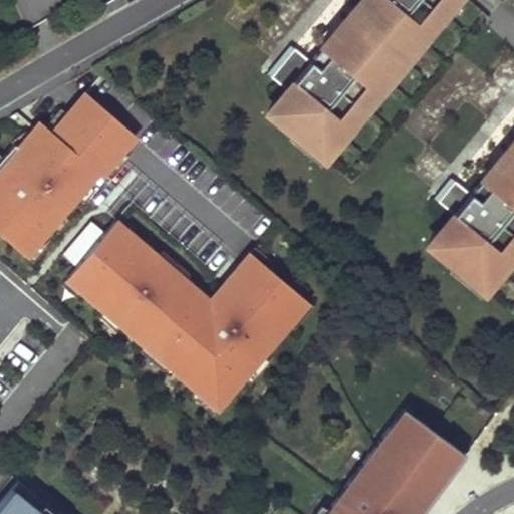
[(360,0),(309,62),(293,49),(277,68),(293,81),(268,112),(291,132),(286,138),(304,153),(316,138),(322,143),(440,0),(360,0)]
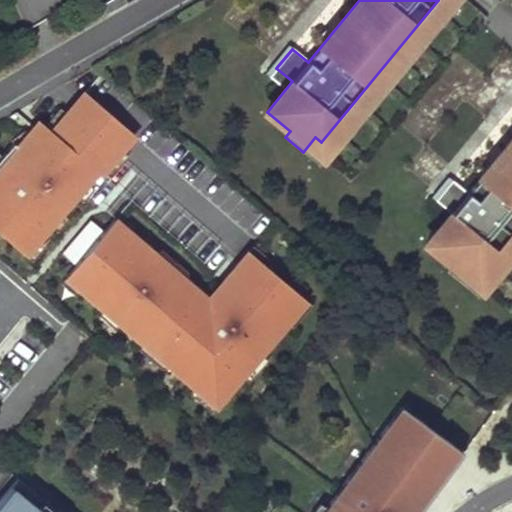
[(453,0),(438,0),(321,142),(315,137),(303,152),(318,164),(453,0)]
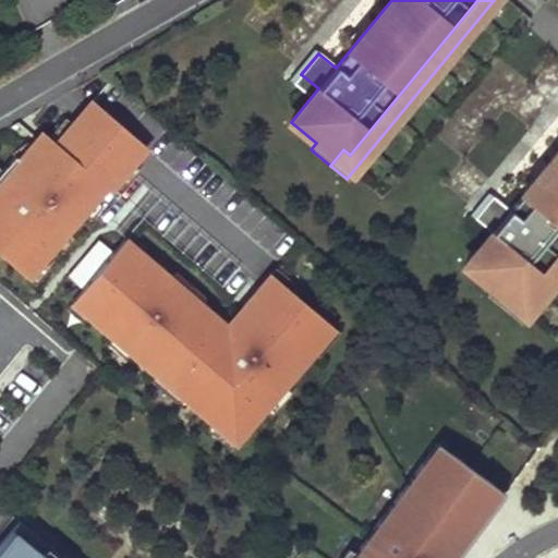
[(74,121),(57,142),(107,184),(111,189),(147,146),(93,99),(74,121)]
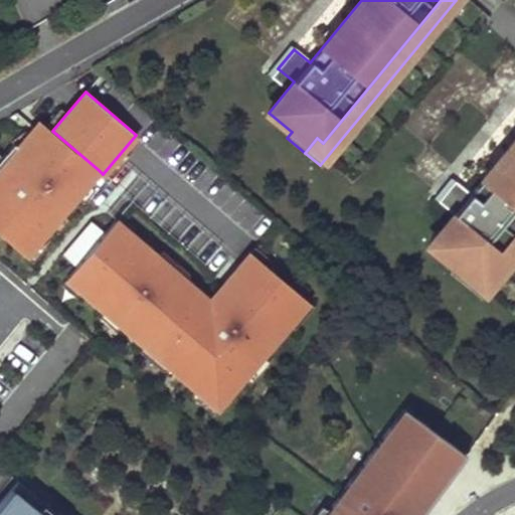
[(45,125),(52,131),(68,112),(61,106),(45,125)]
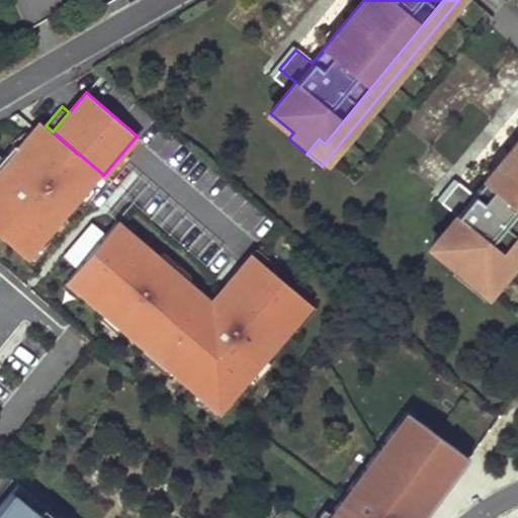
[(99,171),(53,132),(46,125),(40,121),(29,134),(18,147),(14,144),(2,158),(0,160),(0,235),(26,257),(40,241),(52,228),(63,214),(77,197),(88,185),(99,171)]
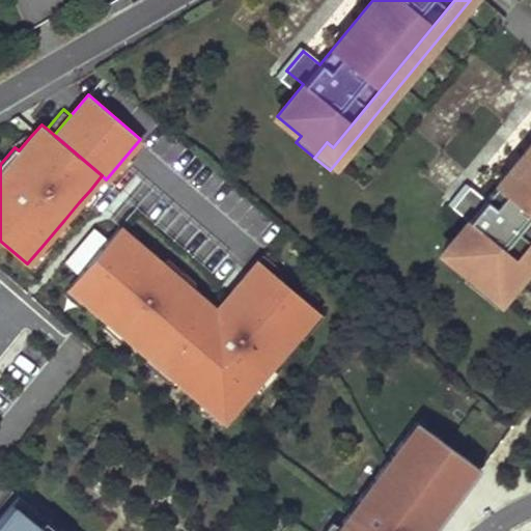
[(26,134),(11,144),(15,147),(19,150),(30,137),(26,134)]
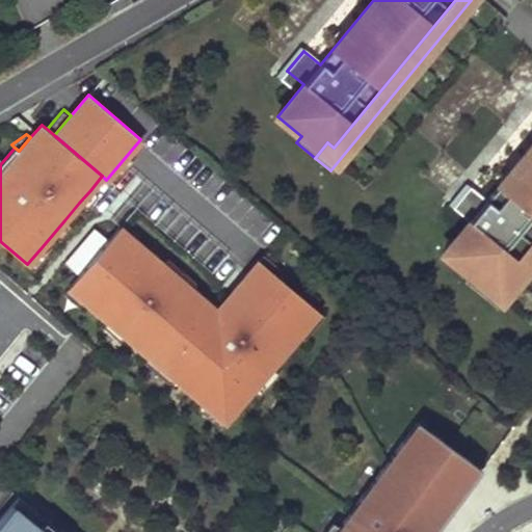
[(531,144),(485,201),(470,187),(452,207),(470,220),(443,253),(467,272),(462,278),(481,294),(494,278),(499,284),(531,243),(531,144)]
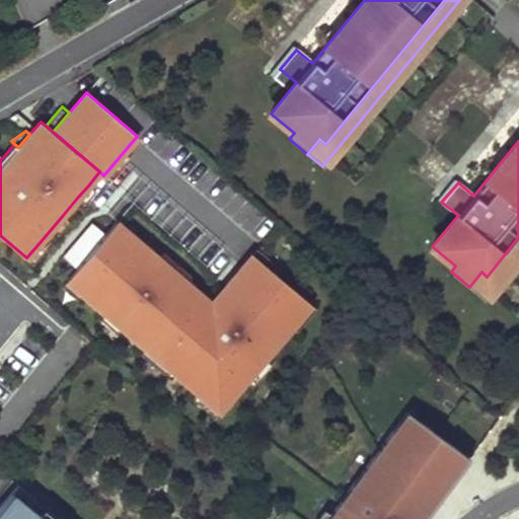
[(88,186),(77,198),(84,204),(95,191),(88,186)]
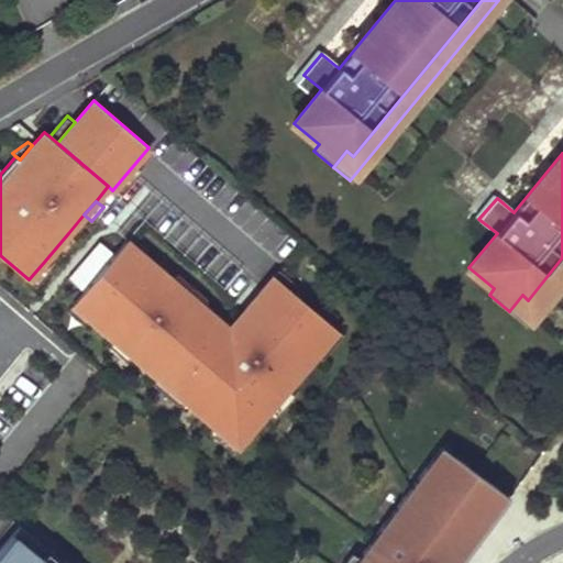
[(141,254),(144,250),(145,251),(150,246),(133,232),(125,240),(141,254)]
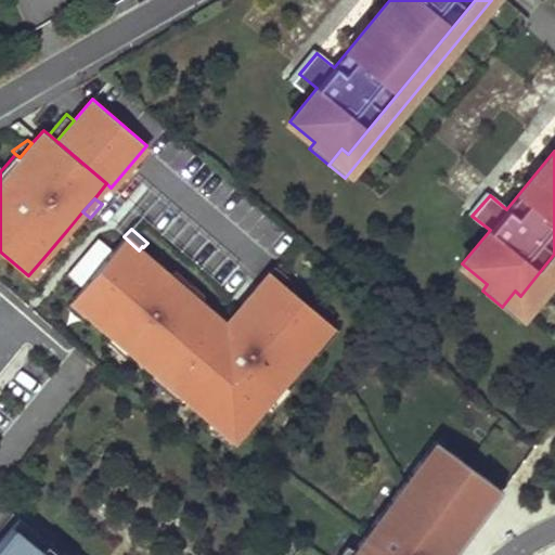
[(67,230),(55,244),(63,250),(74,236),(67,230)]
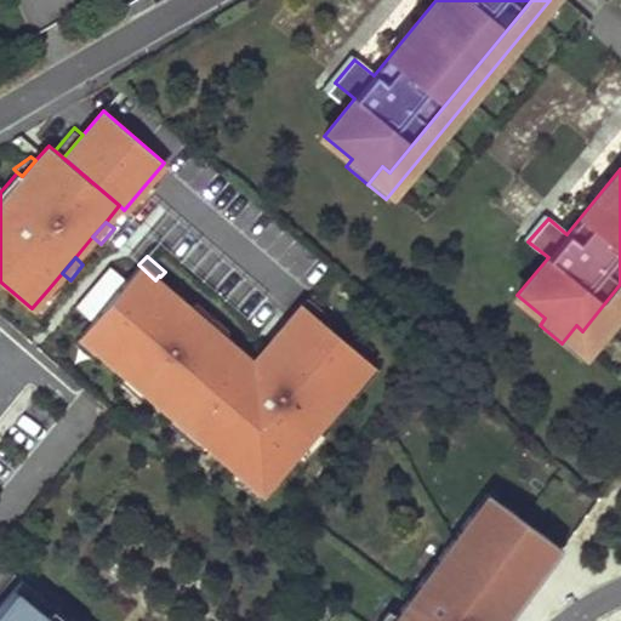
[(77,303),(95,318),(129,277),(112,262),(77,303)]
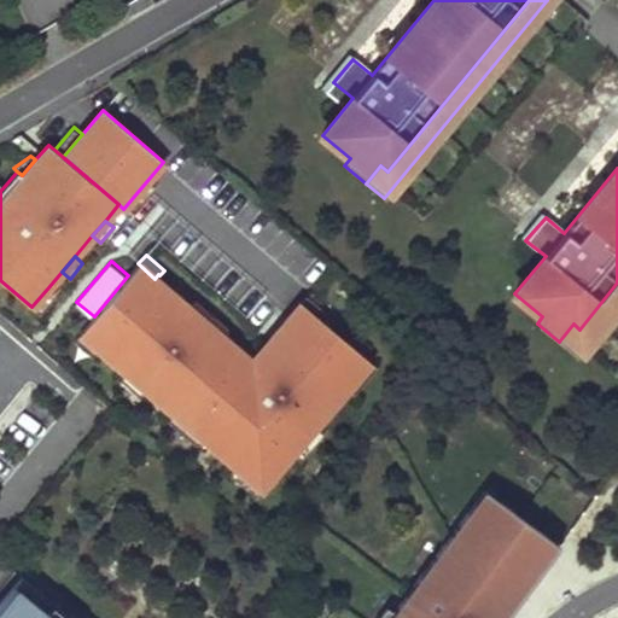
[(243,468),(264,487),(295,454),(319,429),(354,392),(361,384),(359,380),(374,363),(330,322),(328,321),(325,325),(302,304),(274,333),(281,340),(252,372),(233,355),(242,345),(225,331),(222,333),(190,305),(191,303),(191,302),(159,275),(158,274),(155,279),(138,263),(128,275),(94,316),(81,331),(99,347),(97,349),(98,350),(126,373),(127,374),(128,371),(146,386),(144,389),(145,390),(173,414),(175,410),(194,426),(192,430),(202,438),(235,466),(240,471),(243,468)]
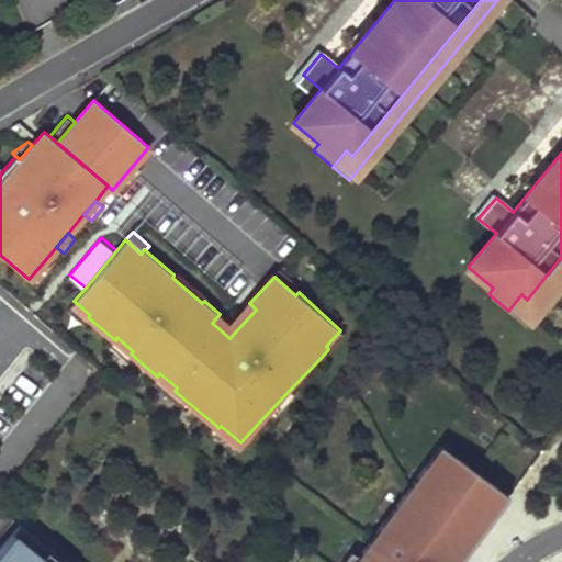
[(561,277),(561,257),(527,300),(521,294),(508,311),(524,324),(561,277)]
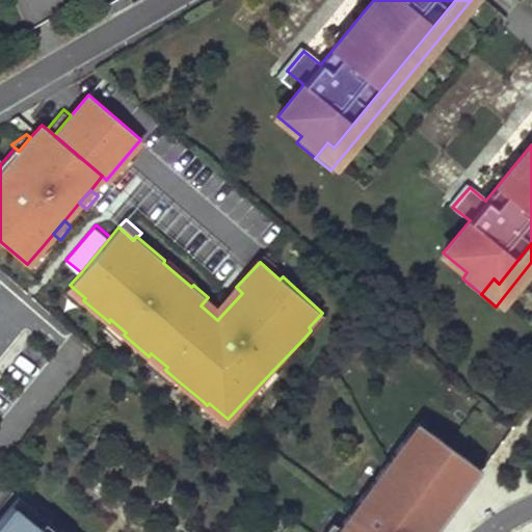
[(42,247),(27,264),(34,270),(48,254),(42,247)]
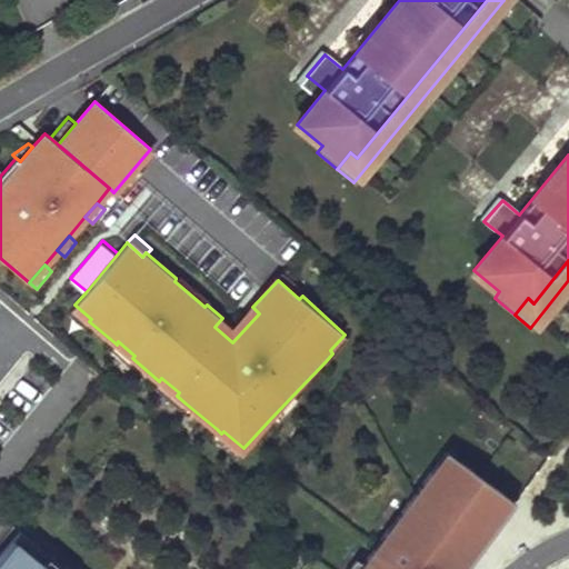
[(299,299),(302,296),(303,297),(308,291),(287,271),(278,280),(299,299)]
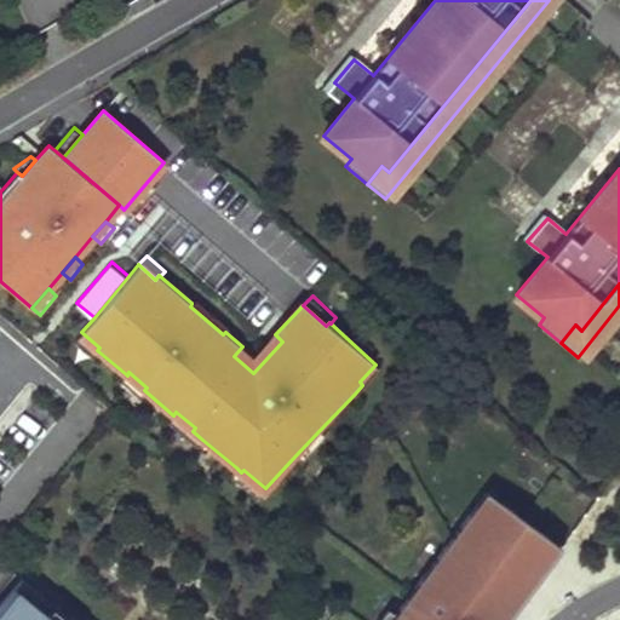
[(223,334),(225,332),(231,326),(196,297),(191,303),(191,304),(190,306),(223,334)]
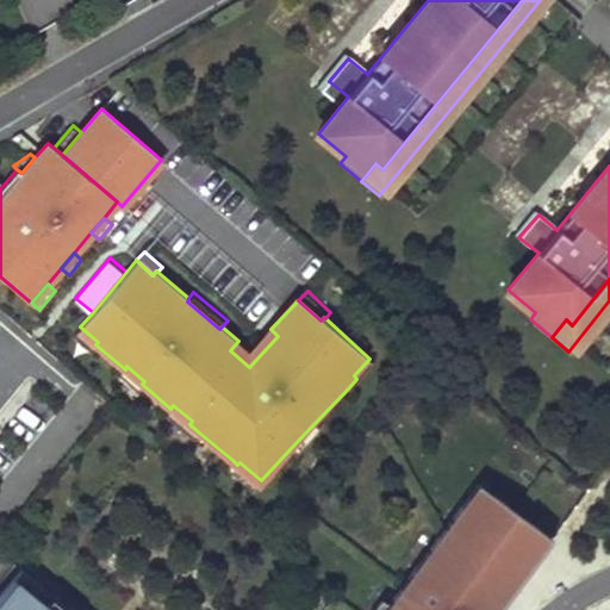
[(98,342),(80,327),(73,335),(92,352),(97,346),(95,344),(98,342)]
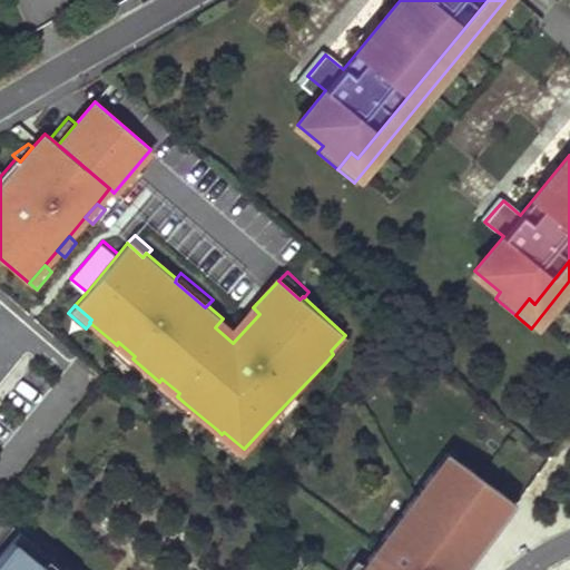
[(234,327),(223,318),(215,327),(233,343),(259,314),(253,307),(234,327)]
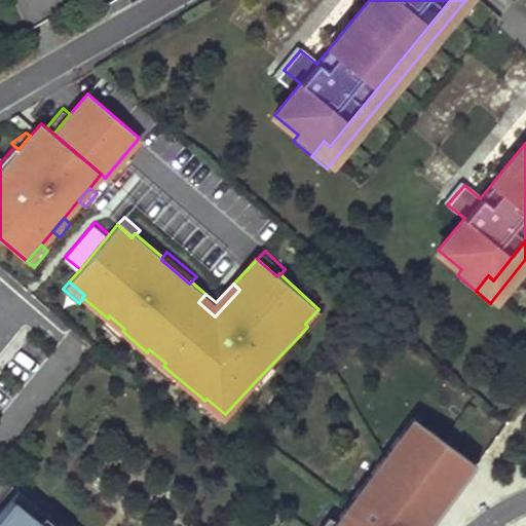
[(326,315),(318,309),(305,324),(307,327),(301,334),(305,337),(326,315)]
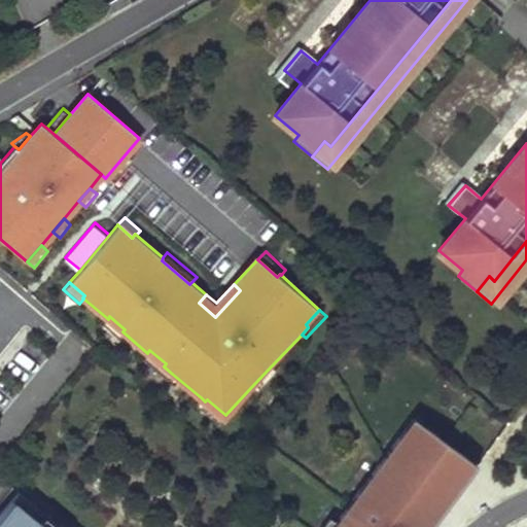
[(109,316),(108,319),(107,318),(102,323),(118,338),(124,332),(123,331),(125,329),(109,316)]
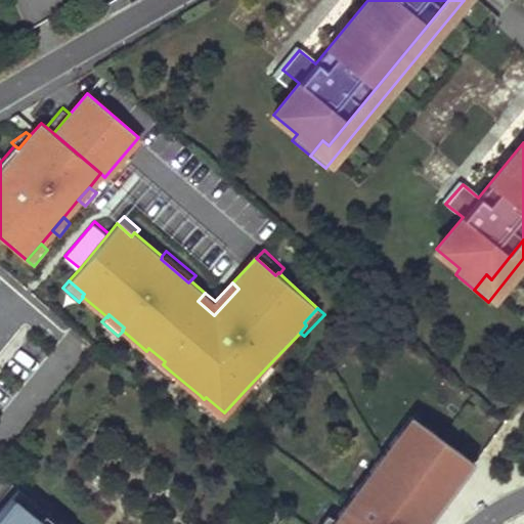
[(148,348),(146,351),(142,356),(167,377),(171,372),(163,364),(165,361),(148,348)]
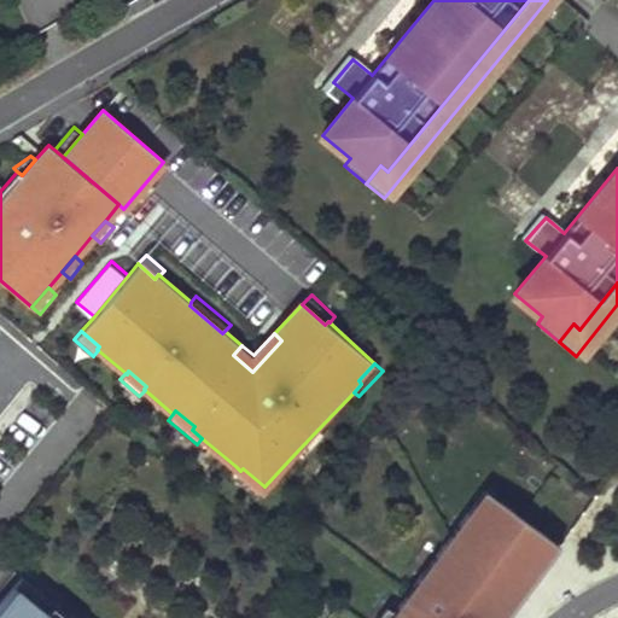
[(319,429),(295,454),(303,461),(326,436),(319,429)]
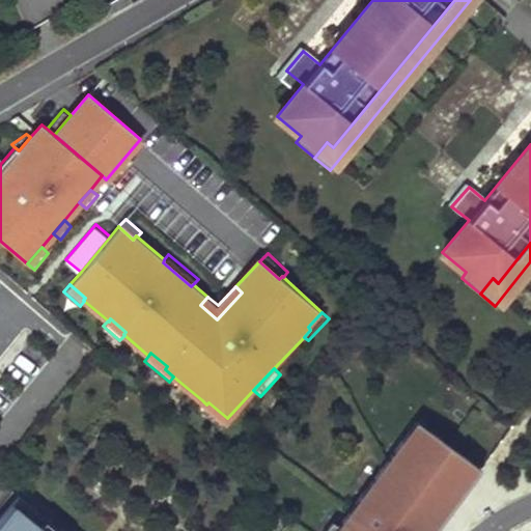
[(220,425),(227,418),(208,402),(206,404),(202,400),(197,407),(220,425)]
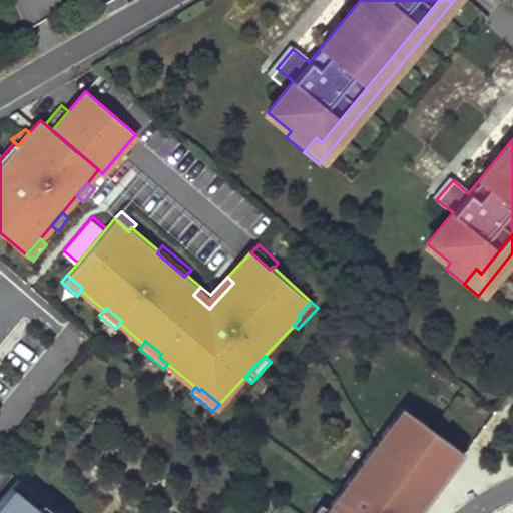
[(403,404),(395,416),(407,425),(416,414),(403,404)]
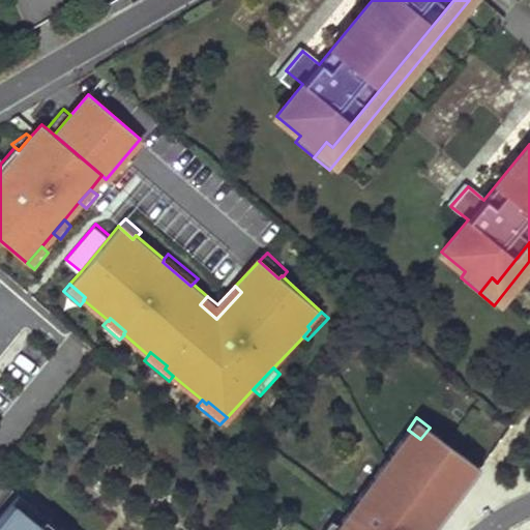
[(430,428),(420,439),(408,430),(332,529),(433,529),(472,478),(460,468),(468,455),(430,428)]
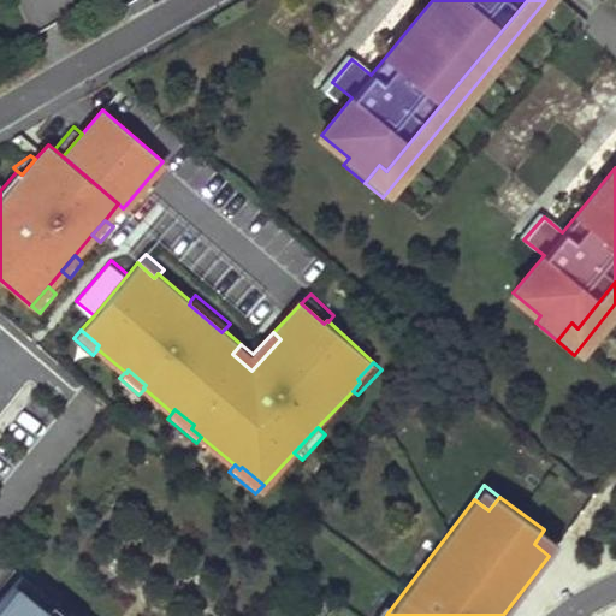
[(560,542),(544,529),(534,544),(549,556),(560,542)]
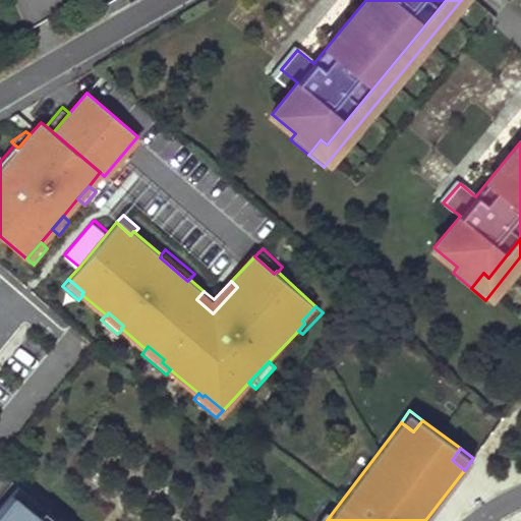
[(0,507),(0,520),(59,520),(17,486),(0,507)]
